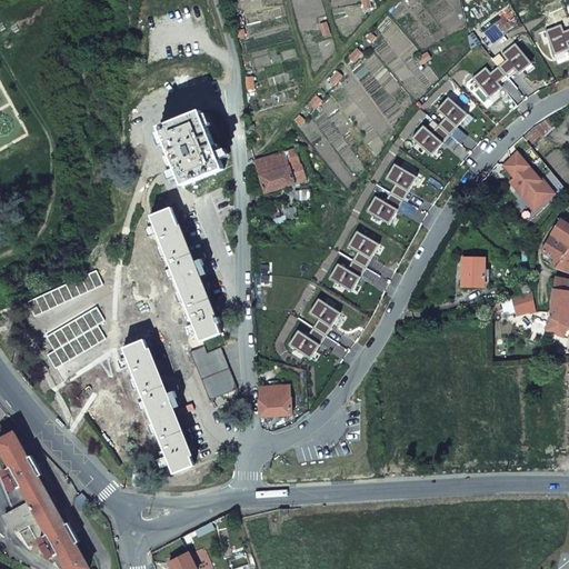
[(555,53),(568,48),(566,41),(568,39),(568,29),(563,32),(560,25),(546,30),(555,53)]
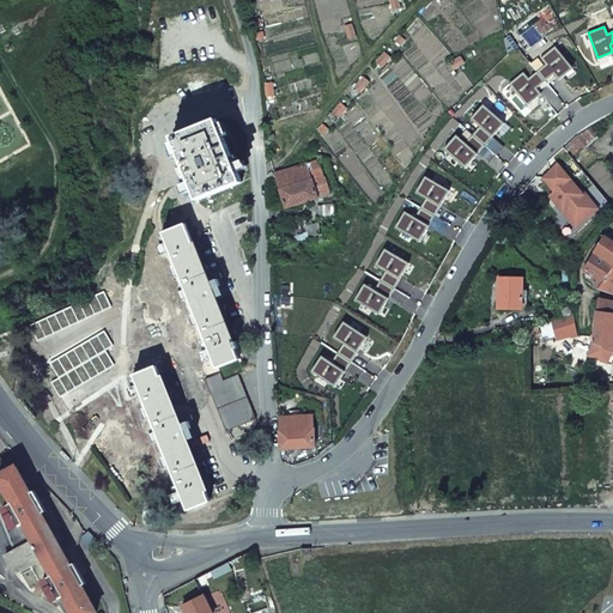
[(554,48),(541,58),(547,65),(539,71),(545,79),(553,72),(558,78),(571,68),(554,48)]
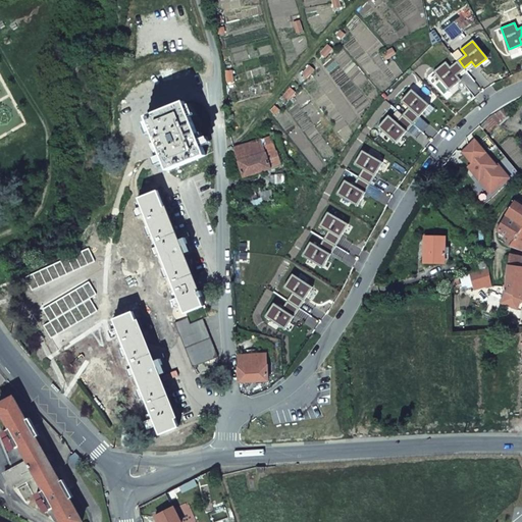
[(449,89),(460,80),(455,74),(462,69),(457,62),(450,68),(446,62),(434,71),(449,89)]
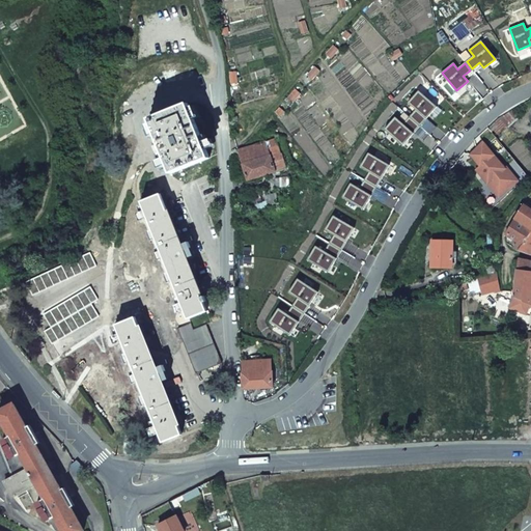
[(418,91),(409,103),(417,110),(411,117),(420,124),(426,117),(436,107),(418,91)]
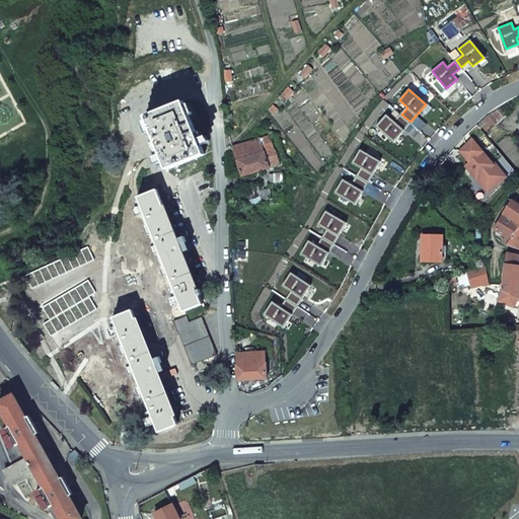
[(183,102),(147,117),(168,170),(205,155),(183,102)]
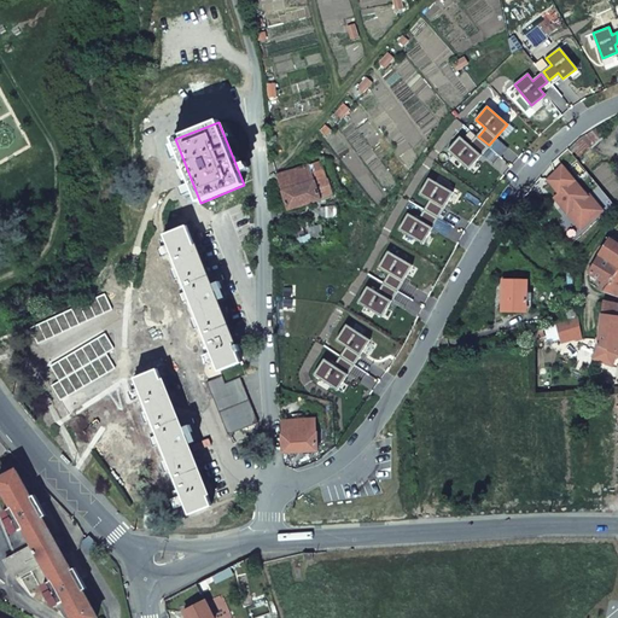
[(470,168),(479,156),(488,146),(477,138),(470,146),(460,138),(449,150),(470,168)]
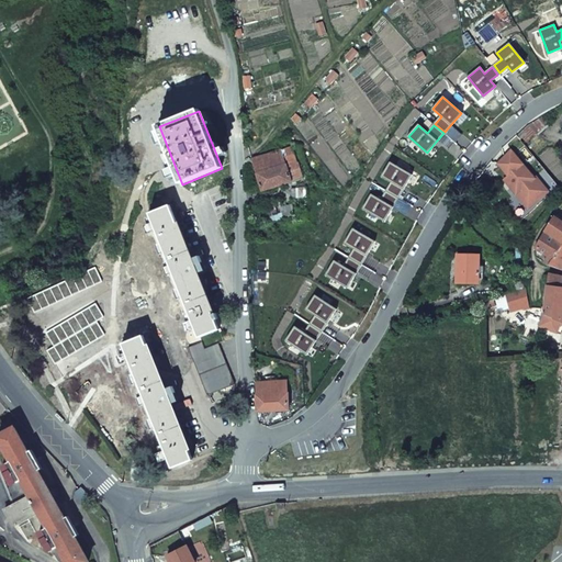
[(292,147),(253,159),(262,192),(292,183),(291,179),(300,176),(292,147)]
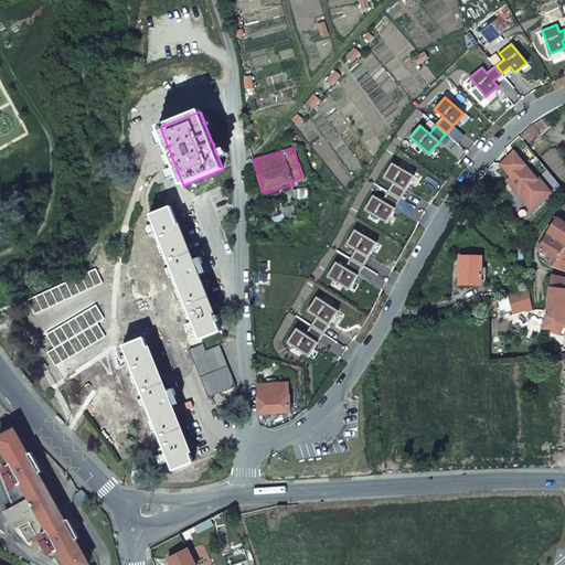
[(514,152),(500,166),(510,178),(507,181),(519,196),(521,194),(533,209),(552,193),(539,177),(537,179),(514,152)]
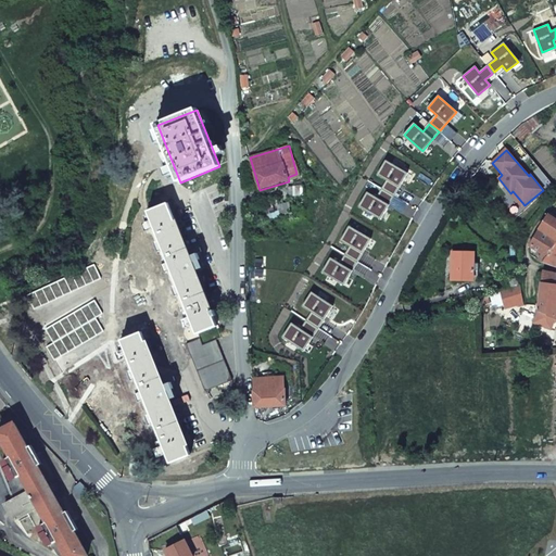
[(386,161),(378,174),(388,180),(382,189),(393,196),(399,186),(406,173),(386,161)]
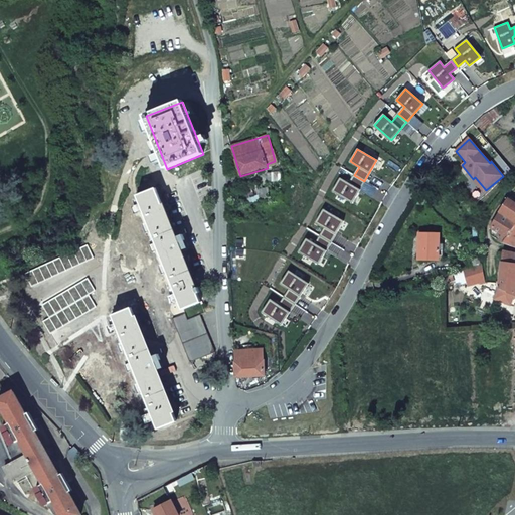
[(352,202),(359,190),(364,181),(354,176),(349,184),(340,179),(333,191),(352,202)]
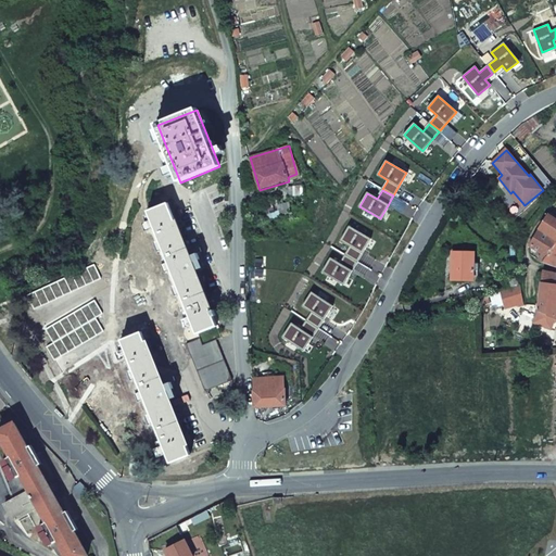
[(513,191),(510,193),(522,207),(525,205),(513,191)]
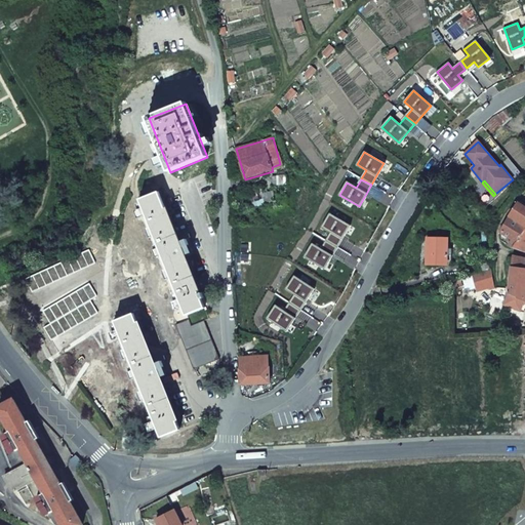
[(159,193),(140,200),(187,315),(205,308),(202,299),(204,298),(202,293),(199,294),(159,193)]
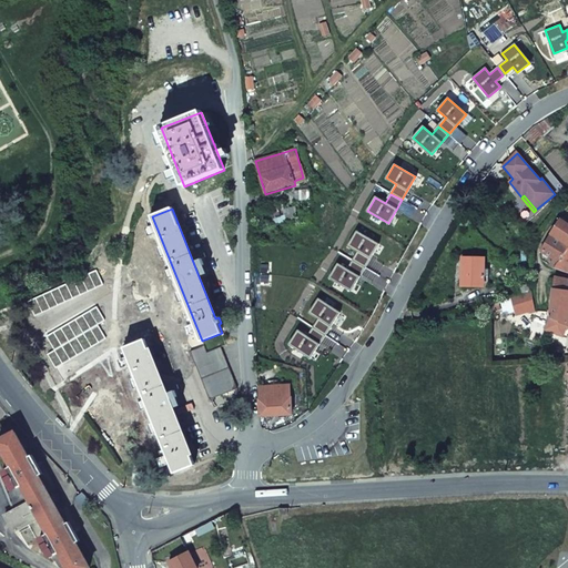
[(567,223),(560,220),(553,232),(567,242),(567,223)]
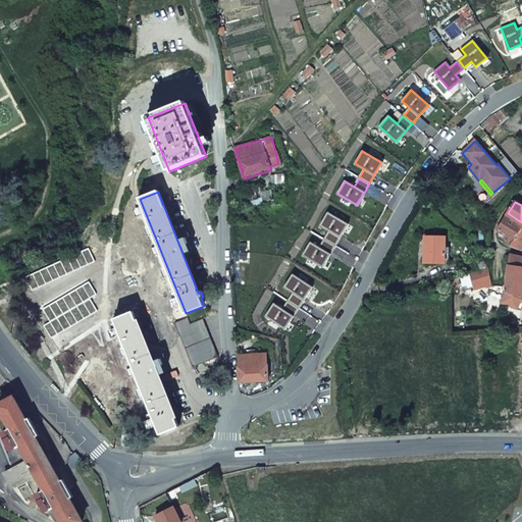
[(326,213),(320,225),(329,230),(324,239),(334,245),(340,236),(347,224),(326,213)]
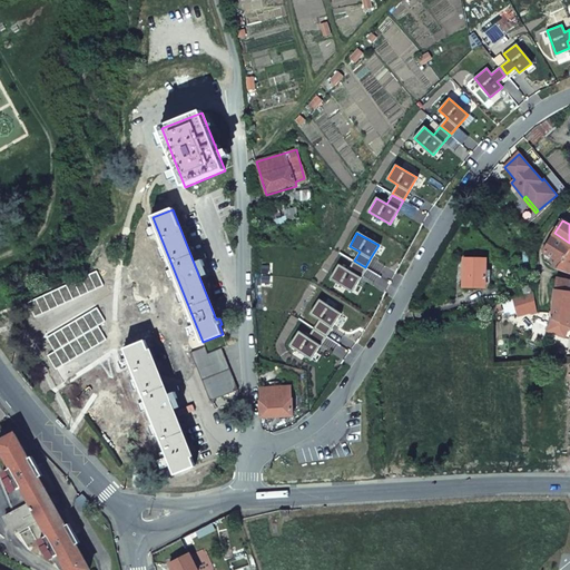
[(569,249),(569,246),(553,235),(544,252),(562,263),(569,249)]
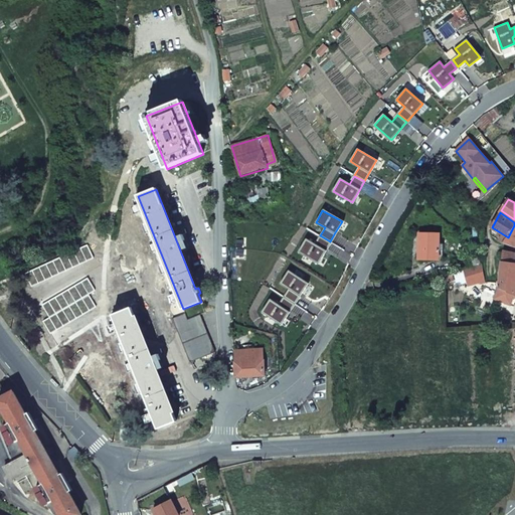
[(514,225),(508,237),(504,244),(514,247),(514,225)]
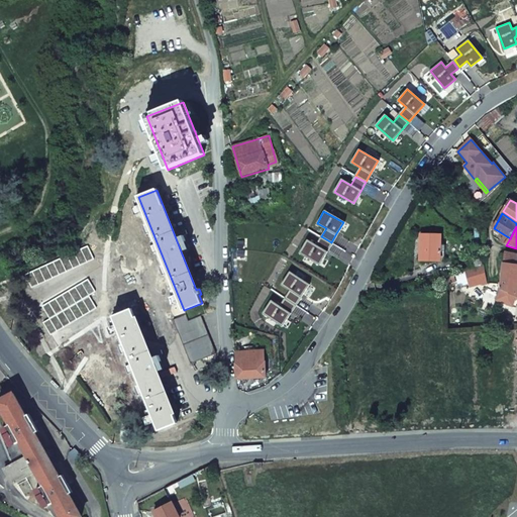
[(421,234),(420,261),(440,261),(441,234),(421,234)]
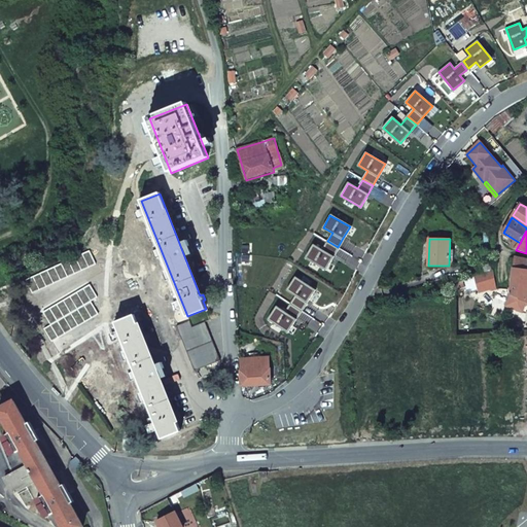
[(326,269),(332,256),(338,248),(327,242),(322,251),(313,245),(306,257),(326,269)]
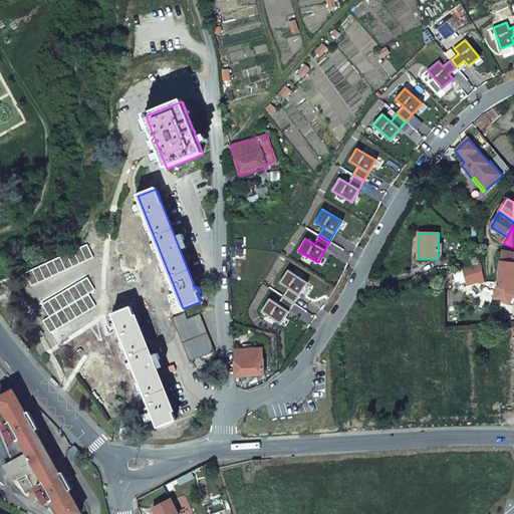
[(513,253),(502,251),(497,288),(513,294),(513,253)]
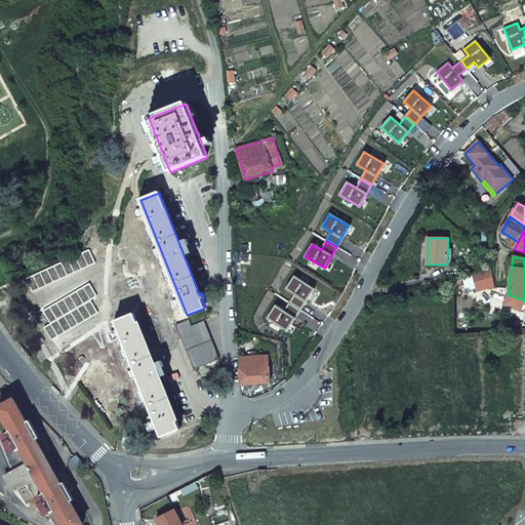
[(483,272),(473,274),(477,291),(494,286),(491,269),(490,270),(483,272)]
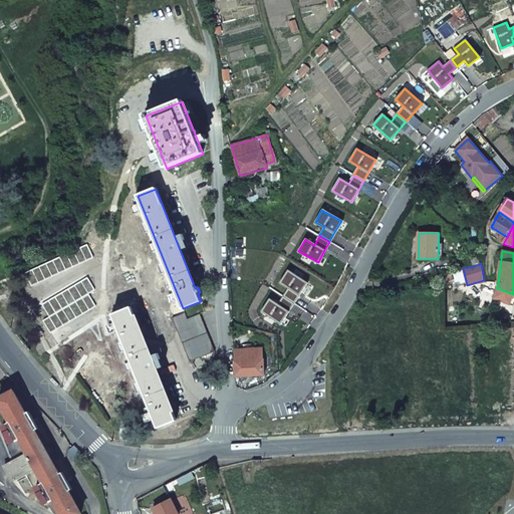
[(287,271),(279,282),(288,288),(283,296),(293,302),(298,294),(306,282),(287,271)]
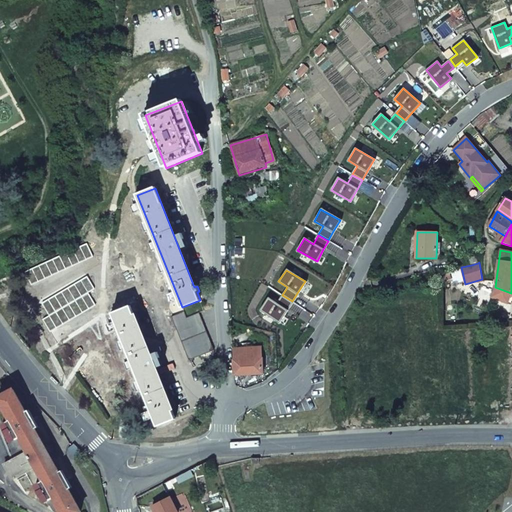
[(279,322),(286,310),(292,302),(282,296),(277,304),(268,298),(260,310),(279,322)]
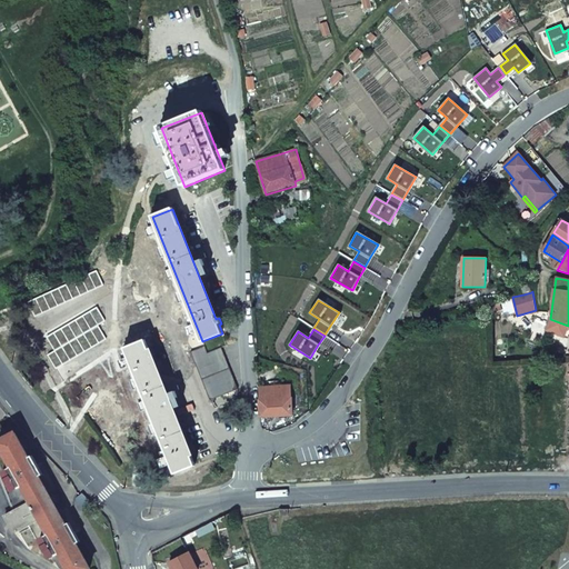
[(146,340),(126,348),(176,473),(195,466),(146,340)]
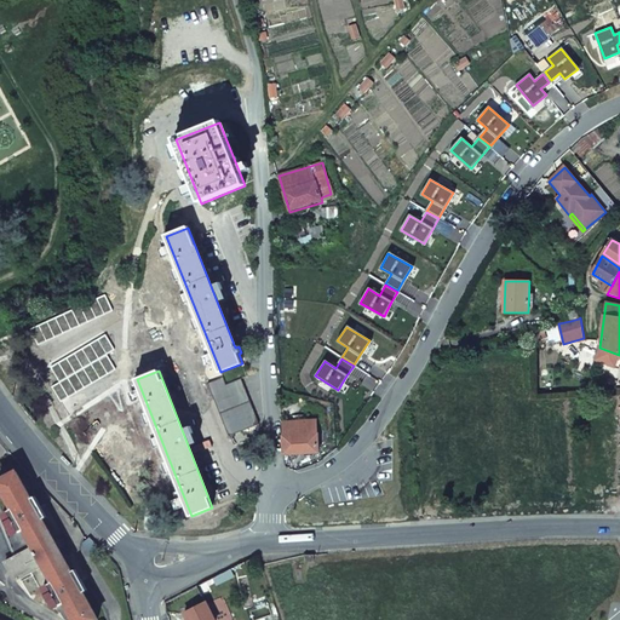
[(223,378),(208,384),(229,436),(259,424),(241,379),(227,386),(223,378)]
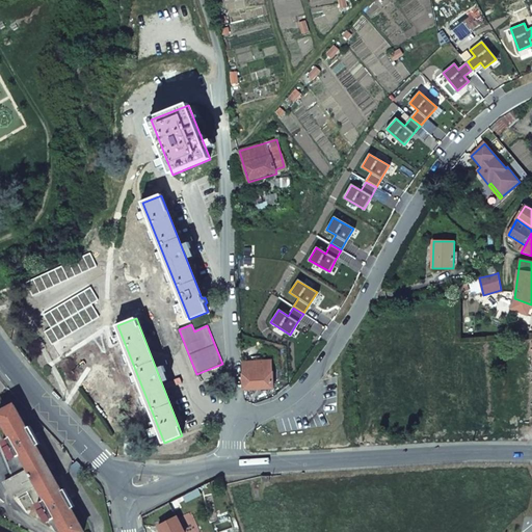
[(272,360),(242,362),(243,390),(274,388),(272,360)]
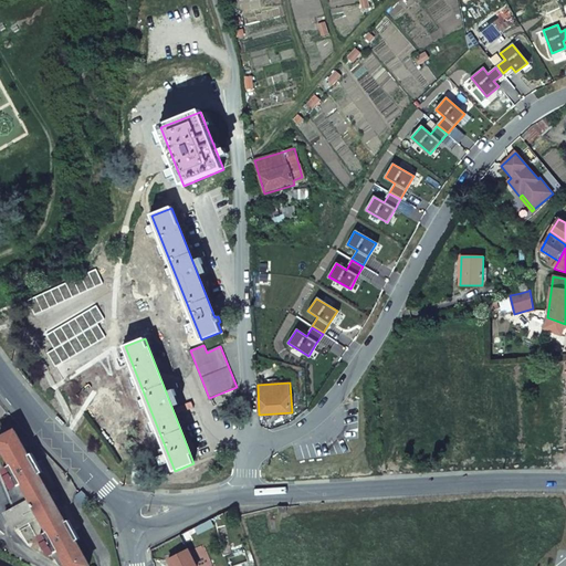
[(17,430),(0,439),(0,441),(12,465),(8,468),(10,474),(10,479),(14,480),(17,486),(23,483),(31,499),(4,513),(13,530),(40,515),(49,532),(43,534),(46,541),(46,545),(51,547),(54,553),(59,551),(67,565),(88,565),(91,565),(76,541),(80,540),(70,521),(66,522),(40,474),(43,472),(33,453),(30,456),(17,430)]
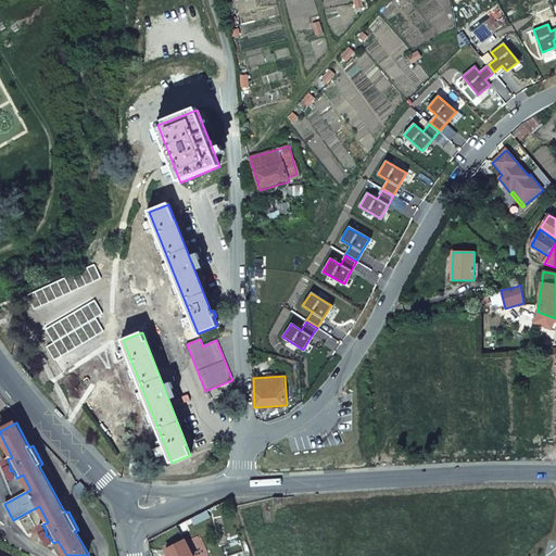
[(192,555),(186,540),(166,550),(168,555),(192,555)]
